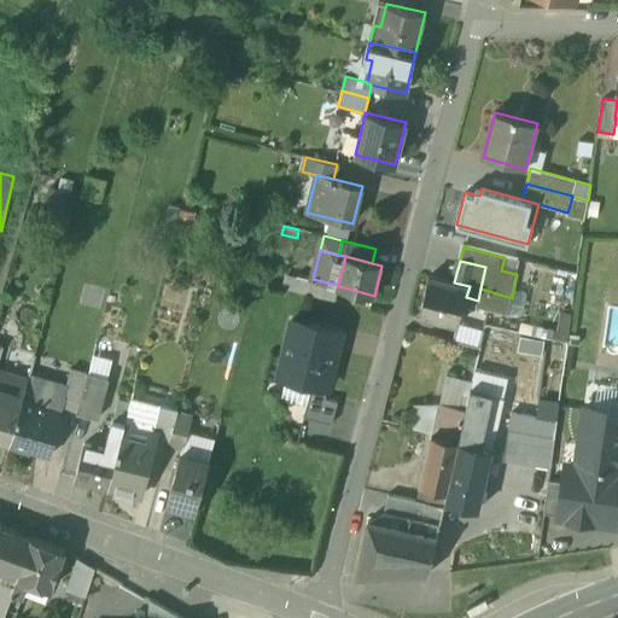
[(313,279),(298,275),(296,284),(298,285),(297,291),(336,301),(339,286),(338,286),(338,285),(313,279)]
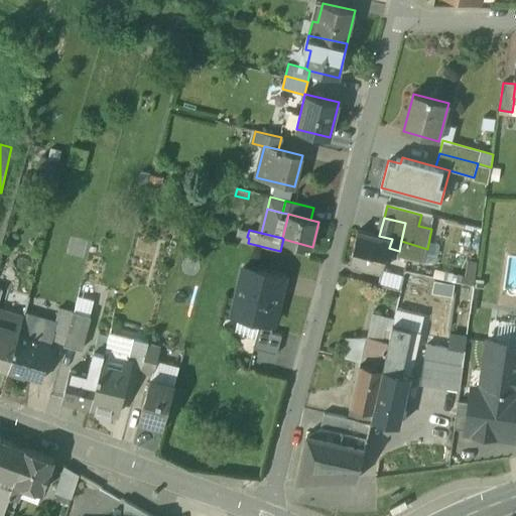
[(379,237),(359,233),(351,263),(382,271),(384,271),(389,248),(392,239),(379,236),(379,237)]
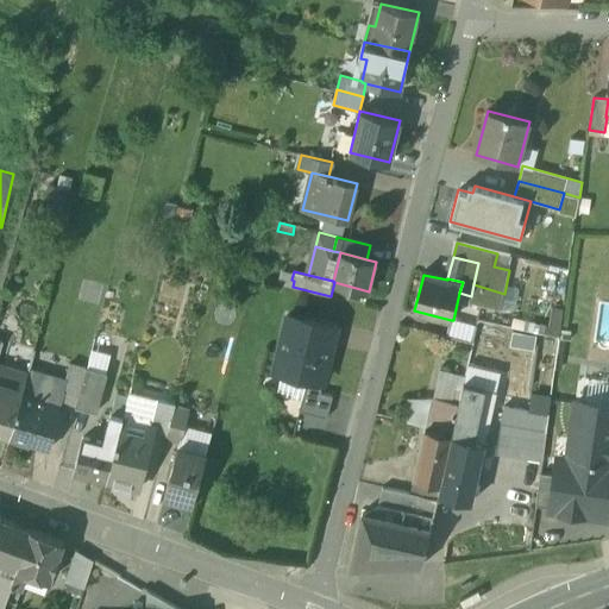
[(292,280),(281,277),(280,284),(293,287),(294,281),(292,280)]
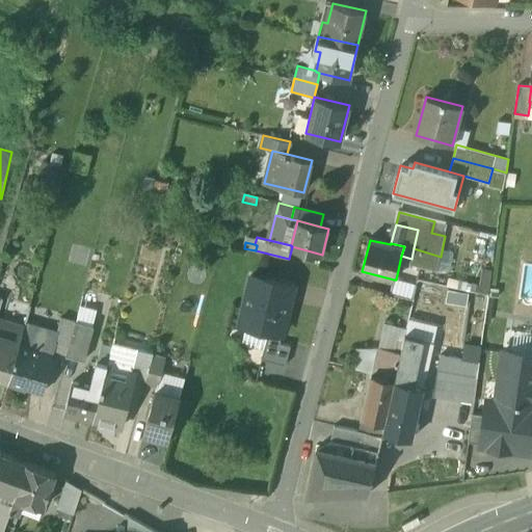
[(441,257),(414,248),(411,259),(410,264),(421,267),(437,270),(441,257)]
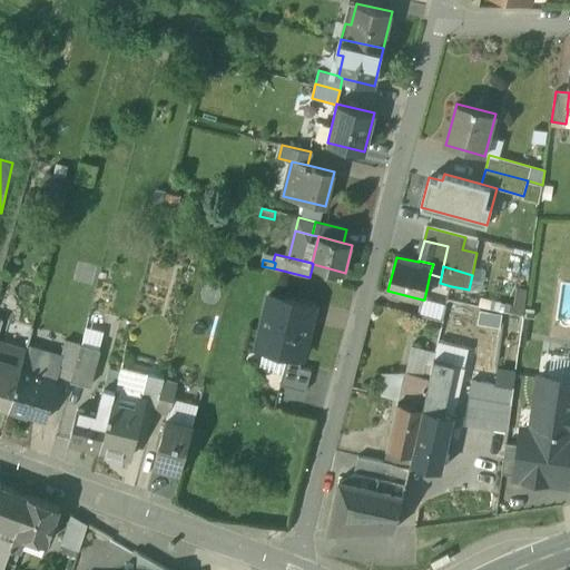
[(300,303),(269,295),(261,328),(268,330),(263,349),(288,356),(304,360),(313,325),(295,321),(300,303)]
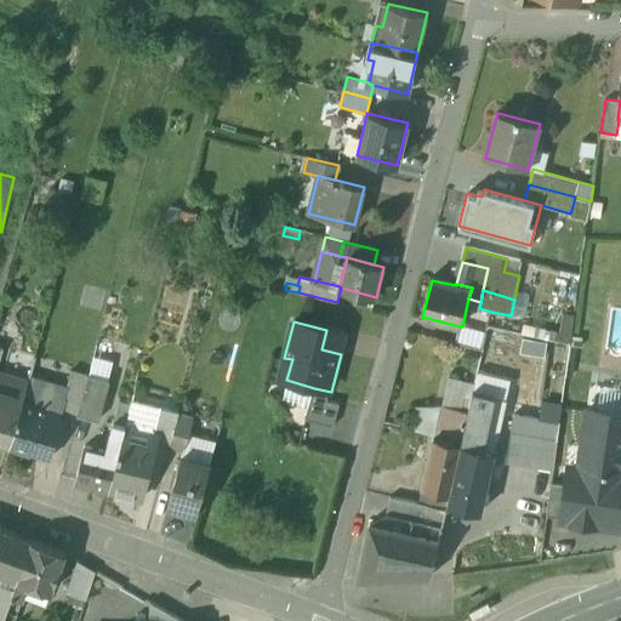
[(462,326),(460,326),(456,342),(483,351),(486,332),(462,326)]
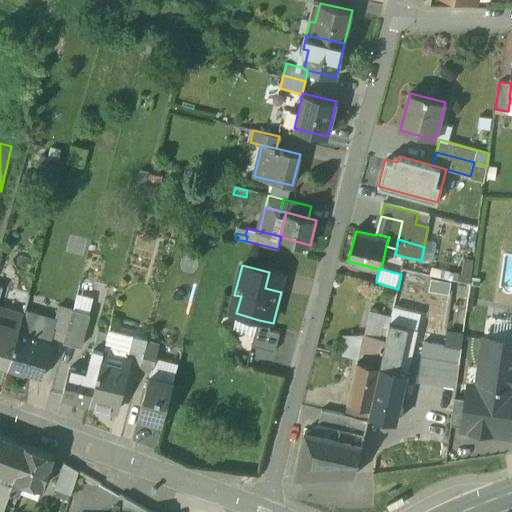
[(47,298),(29,293),(23,314),(41,320),(47,298)]
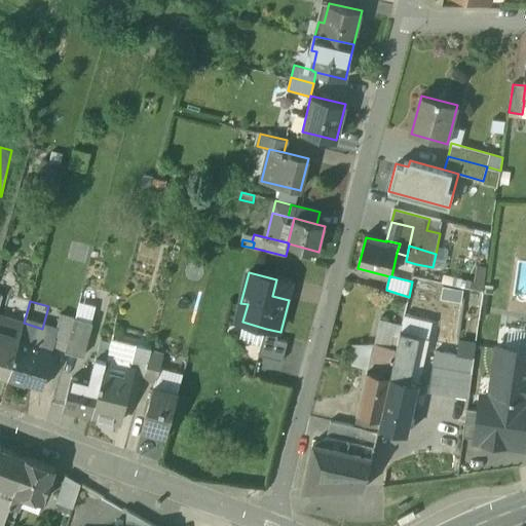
[(24,323),(0,315),(0,375),(7,378),(24,323)]
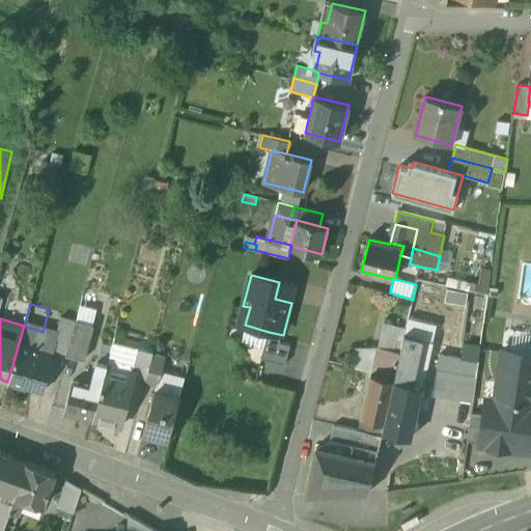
[(93,327),(75,322),(65,356),(84,360),(93,327)]
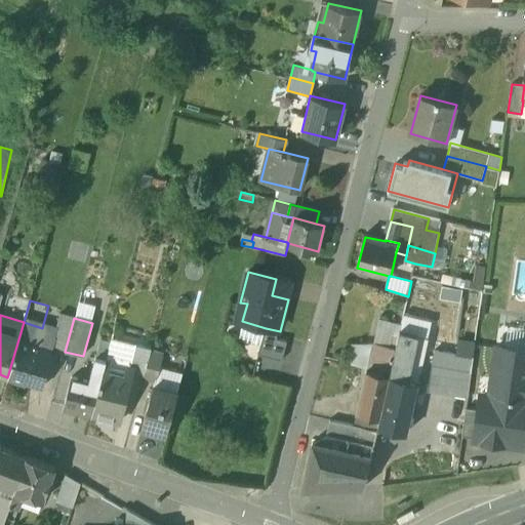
[(42,328),(24,322),(7,377),(24,384),(25,381),(43,387),(53,351),(36,346),(42,328)]
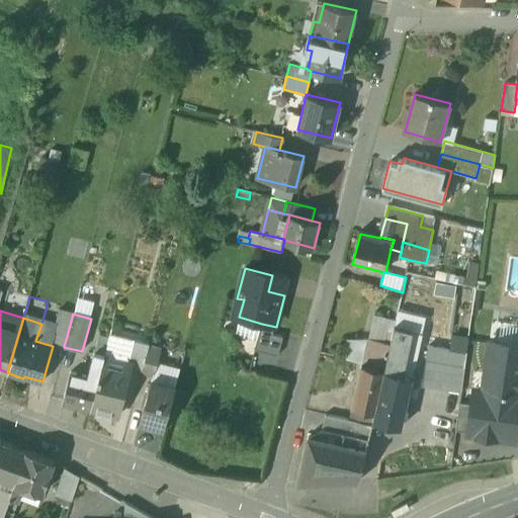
[(276,327),(262,324),(255,351),(279,357),(284,338),(274,335),(276,327)]
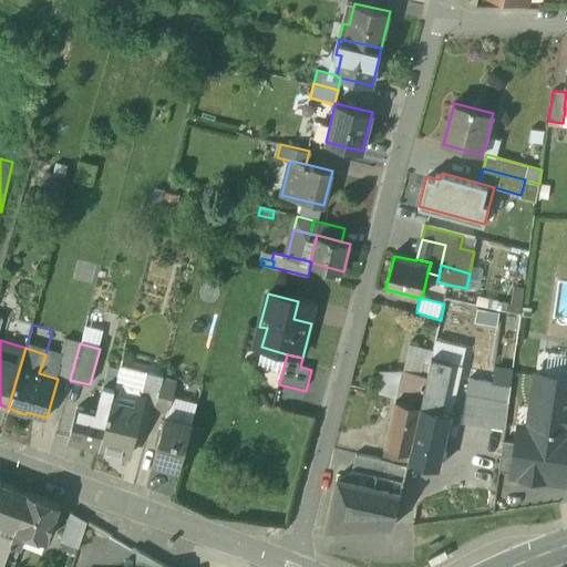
[(453,362),(432,358),(431,363),(426,379),(421,405),(442,411),(453,362)]
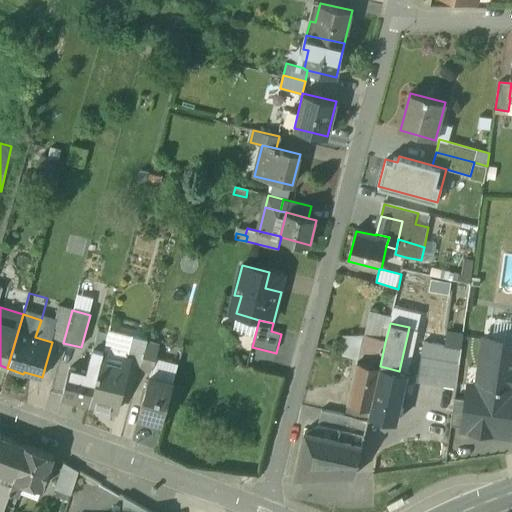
[(389,328),(380,326),(376,340),(385,342),(389,328)]
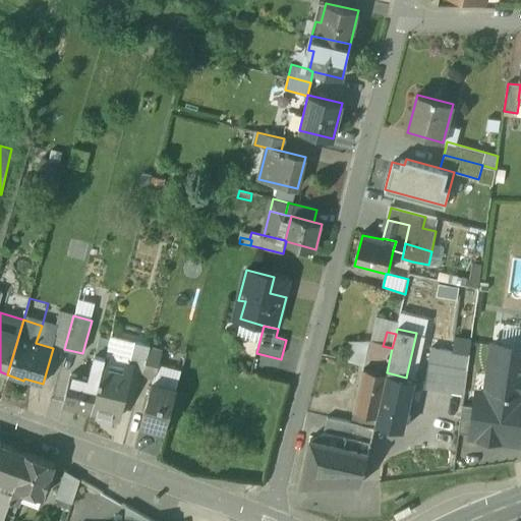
[(150,347),(136,343),(130,367),(131,368),(131,370),(142,373),(150,347)]
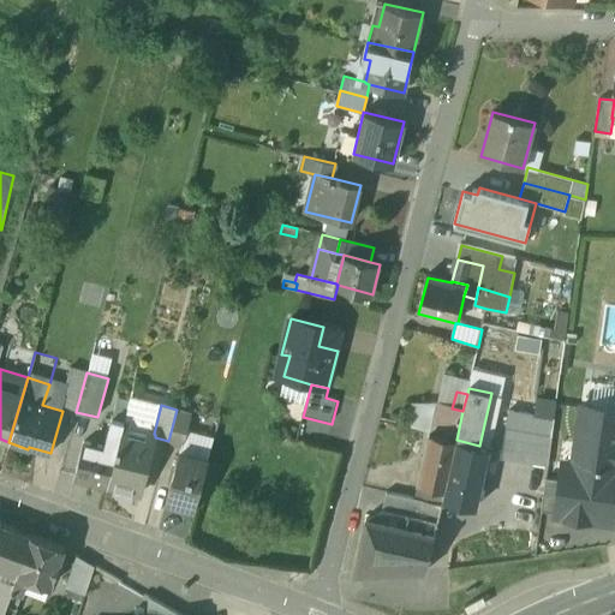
[(452,408),(437,405),(431,434),(430,434),(419,484),(445,490),(457,440),(463,411),(452,408)]
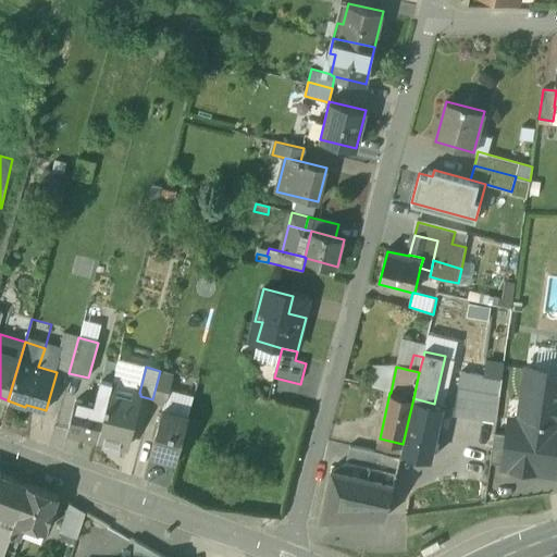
[(528,421),(511,419),(509,434),(505,465),(555,471),(556,455),(556,372),(535,369),(528,421)]
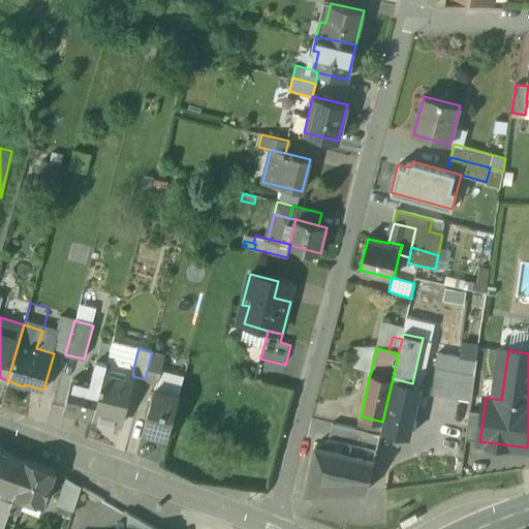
[(91,384),(72,379),(64,412),(92,419),(105,367),(106,364),(97,362),(91,384)]
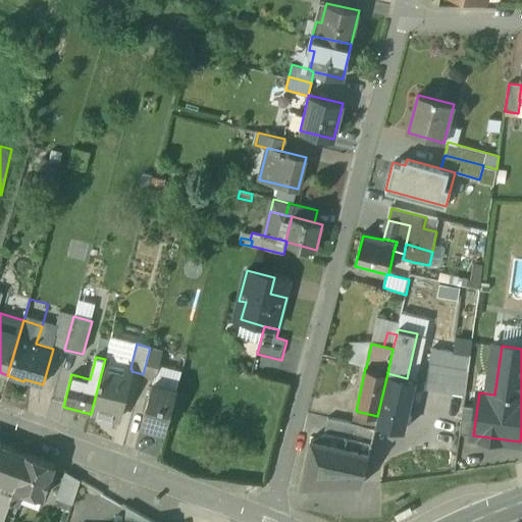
[(131,368),(104,362),(91,414),(118,421),(132,371),(132,369),(131,368)]
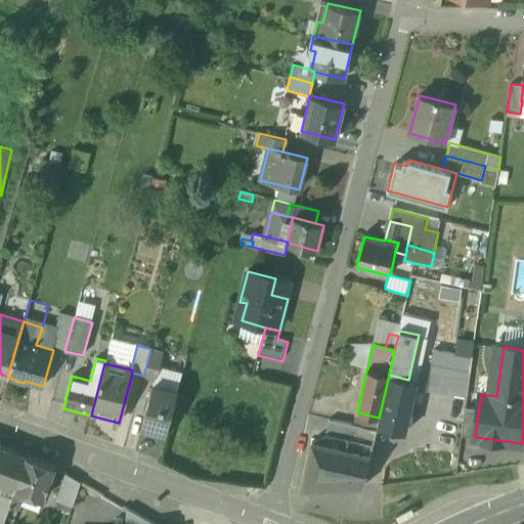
[(470,370),(432,365),(428,391),(466,396),(470,370)]
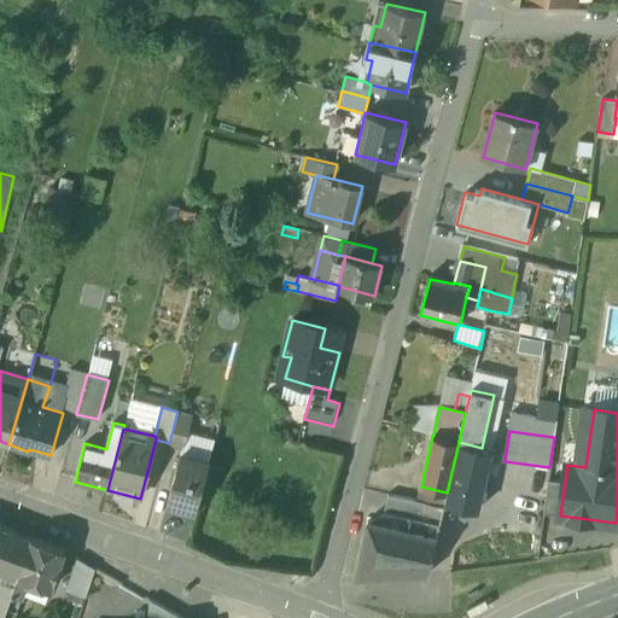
[(482,448),(459,442),(447,493),(444,502),(479,511),(493,450),(482,448)]
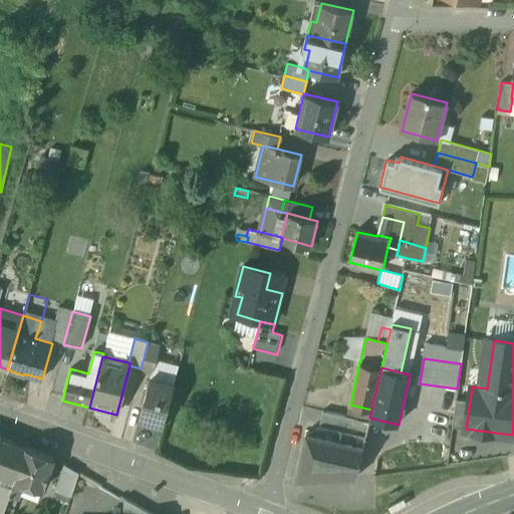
[(174,384),(152,378),(140,419),(163,425),(174,384)]
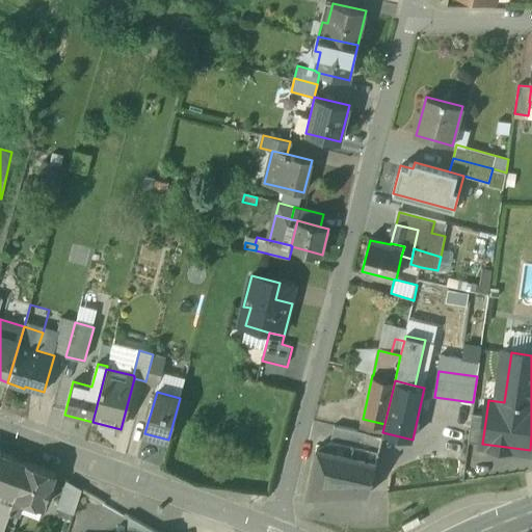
[(486,415),(472,413),(468,442),(482,444),(486,415)]
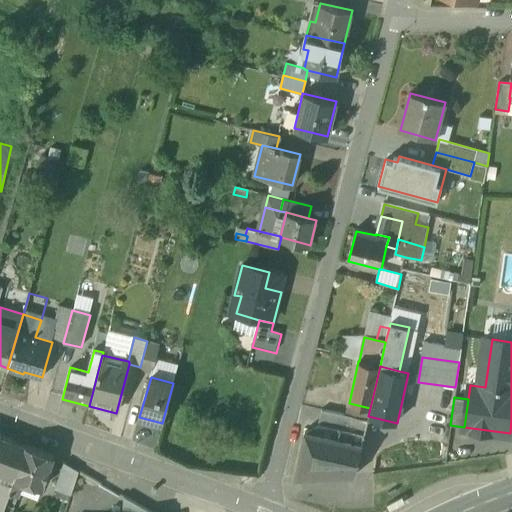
[(370,408),(349,403),(345,416),(367,422),(368,416),(370,408)]
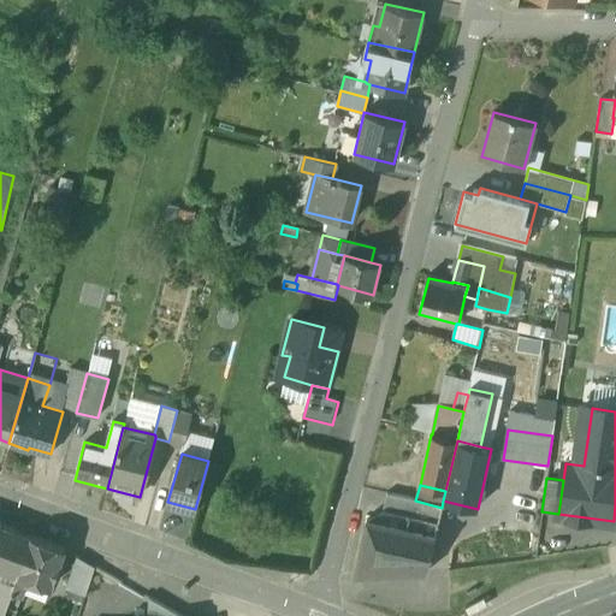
[(415,501),(388,495),(381,522),(436,535),(442,508),(415,501)]
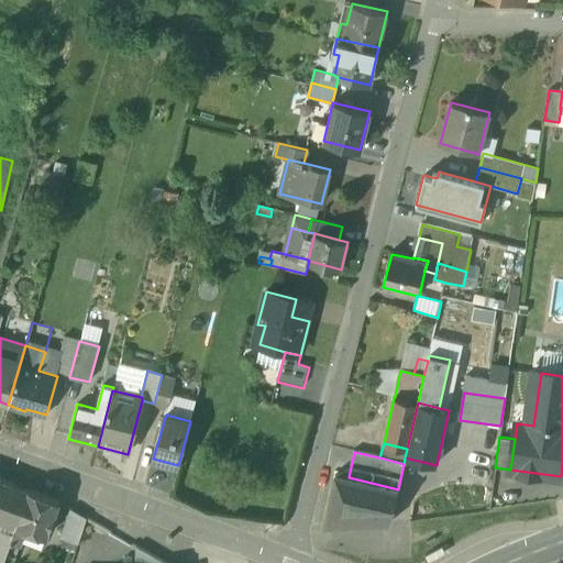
[(349,477),(337,475),(326,525),(390,522),(398,489),(349,477)]
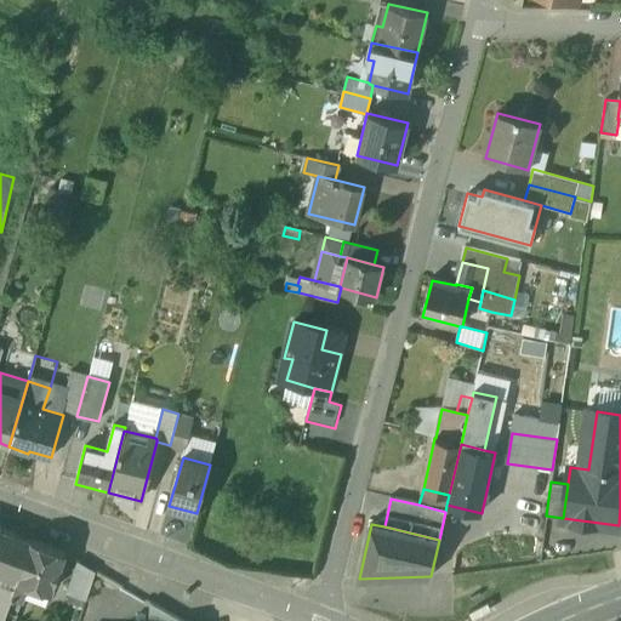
[(33,539),(0,527),(0,528),(0,568),(17,574),(18,575),(33,539)]
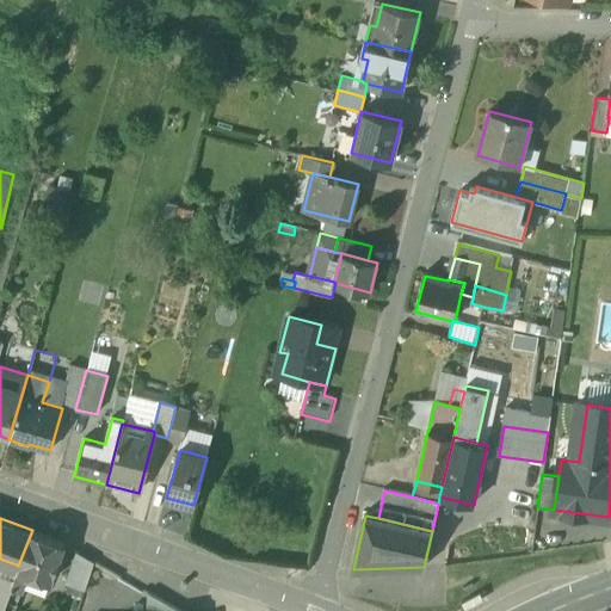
[(63,541),(32,530),(18,566),(29,569),(50,578),(63,541)]
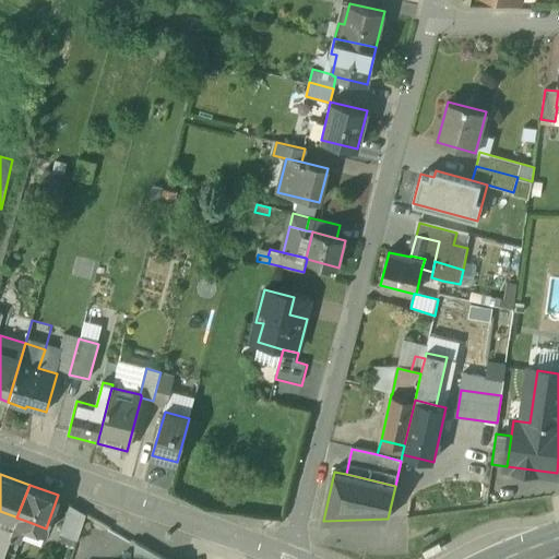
[(78,538),(85,512),(72,503),(61,532),(64,533),(78,538)]
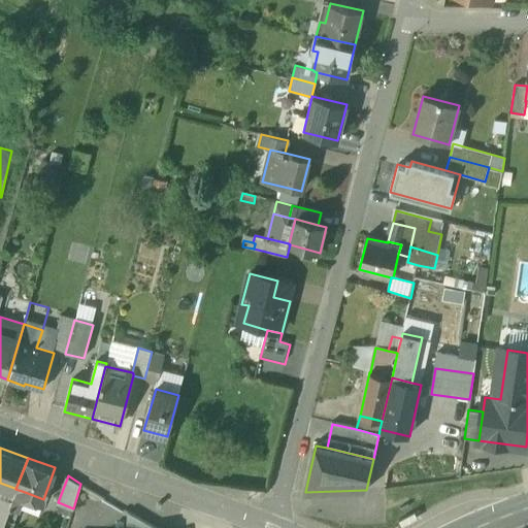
[(14,488),(0,483),(0,527),(1,527),(2,527),(1,527),(14,488)]
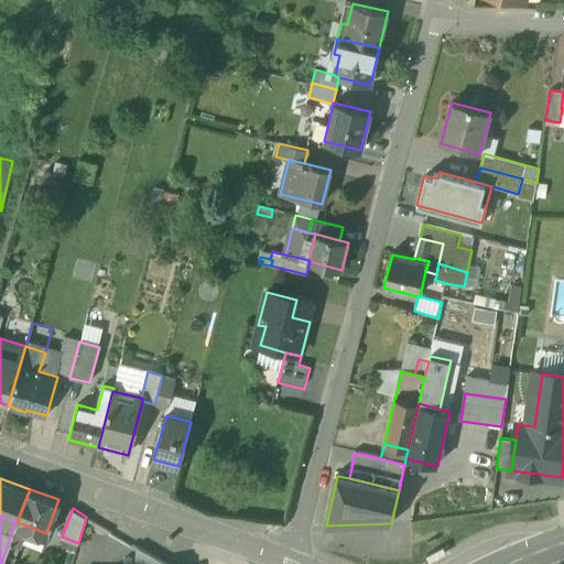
[(15,521),(1,563),(2,563),(10,563),(12,563),(26,525),(17,522),(15,521)]
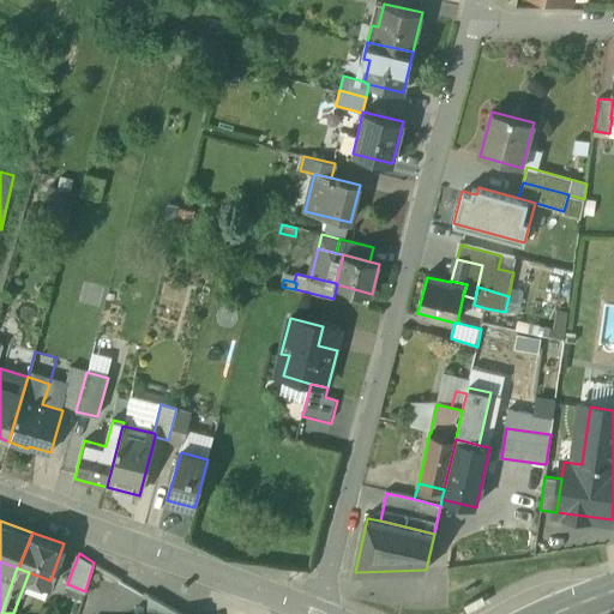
[(83,597),(85,591),(71,585),(68,593),(83,597)]
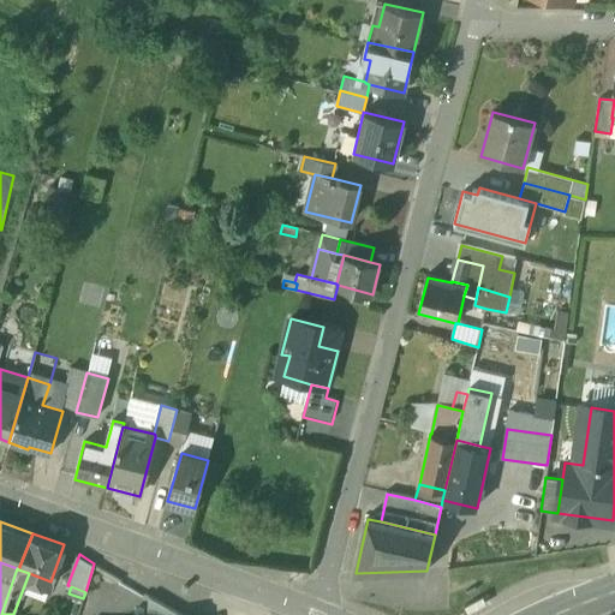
[(183,614),(150,595),(149,614),(183,614)]
